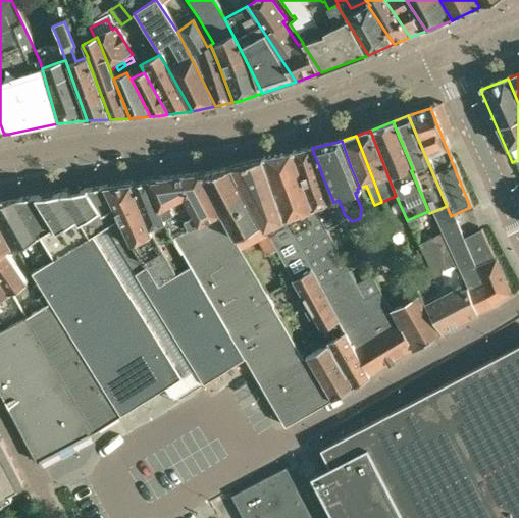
[(312,148),(294,153),(301,171),(314,214),(324,234),(341,223),(329,203),(333,202),(319,166),(312,148)]
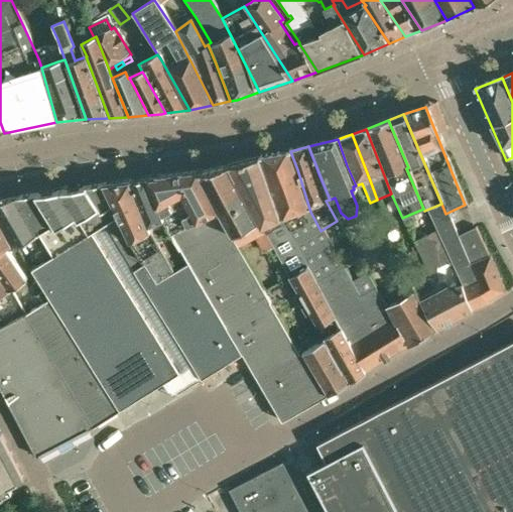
[(260,157),(258,157),(266,176),(280,224),(282,227),(299,258),(306,270),(315,286),(344,271),(321,231),(310,212),(297,169),(290,151),(260,157)]
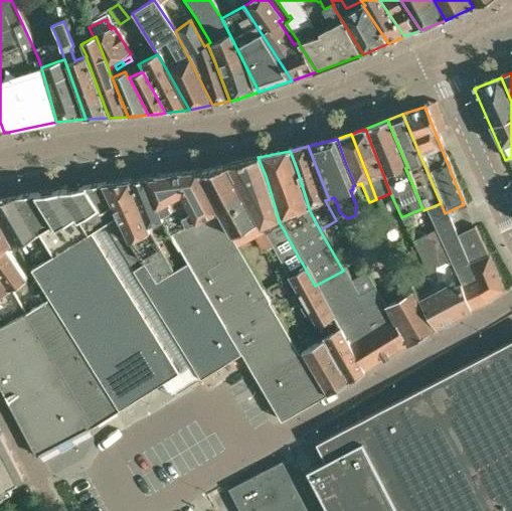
[(236,184),(265,235),(272,248),(289,279),(306,270),(299,258),(282,226),(280,223),(266,176),(258,157),(228,165),(226,166),(236,184)]
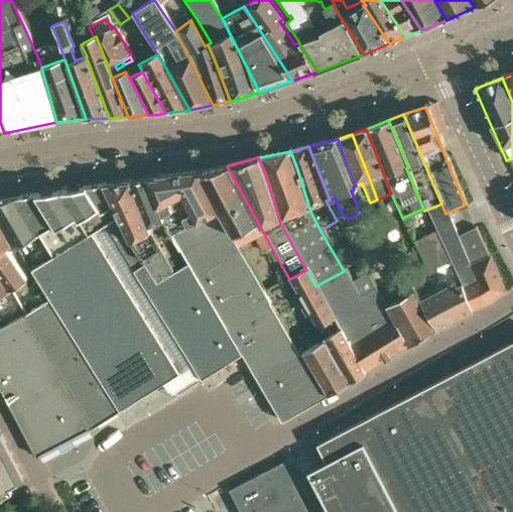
[(199,173),(219,213),(223,221),(237,247),(254,238),(262,254),(272,249),(265,236),(237,184),(227,166),(215,169),(199,173)]
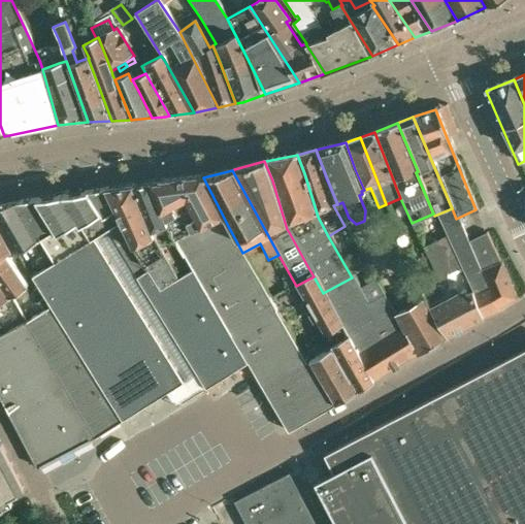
[(150,185),(149,185),(177,241),(224,218),(203,177),(202,178),(201,177),(150,185)]
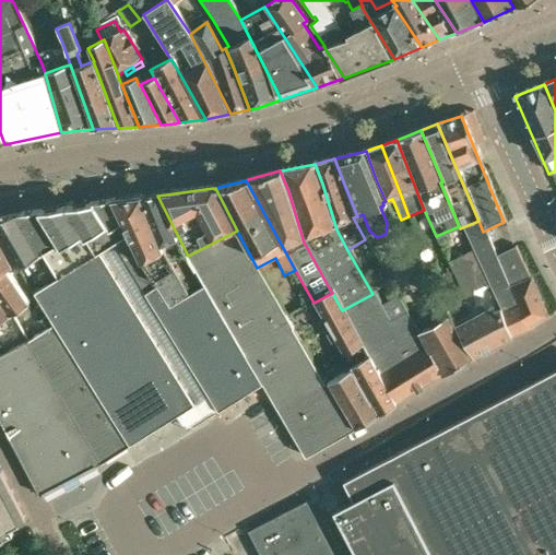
[(140,198),(137,199),(161,247),(168,244),(176,259),(178,260),(184,257),(187,264),(193,274),(196,273),(188,256),(157,196),(140,199),(140,198)]
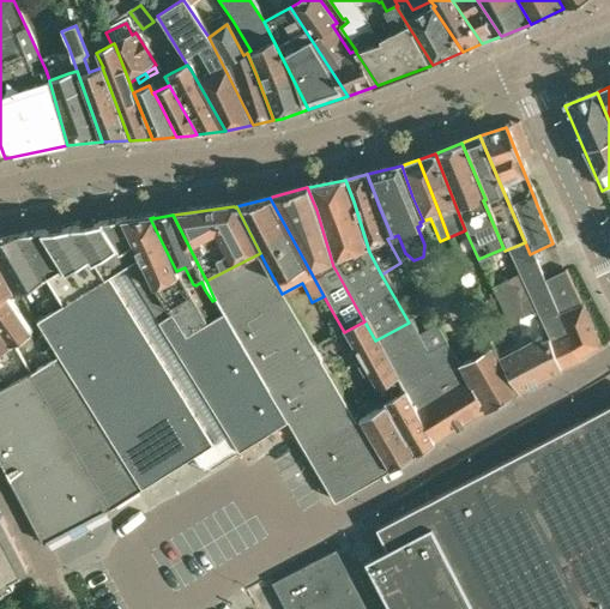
[(150,218),(122,222),(142,259),(153,283),(173,315),(186,339),(207,326),(200,315),(180,278),(176,271),(150,218)]
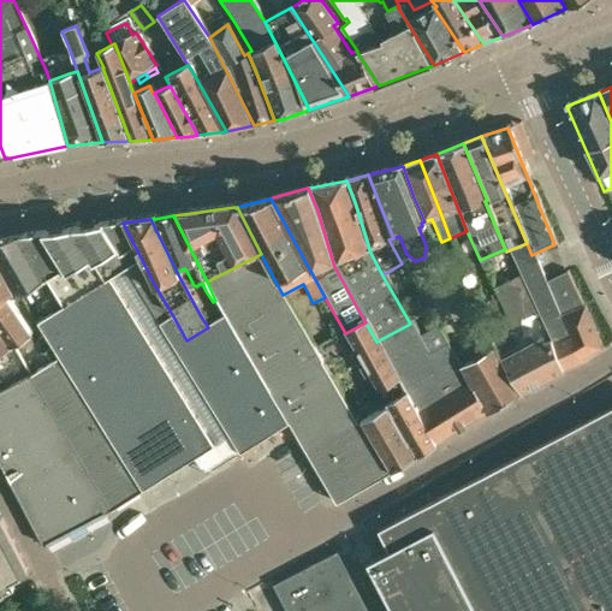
[(96,227),(123,272),(142,260),(123,223),(96,227)]
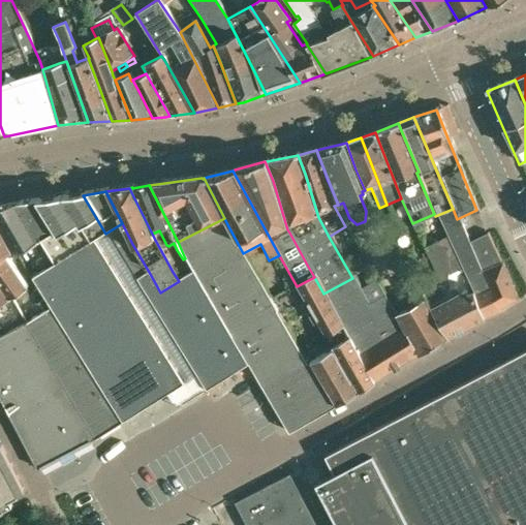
[(72,252),(89,243),(92,241),(92,242),(105,234),(83,195),(74,196),(41,202),(39,201),(72,252)]
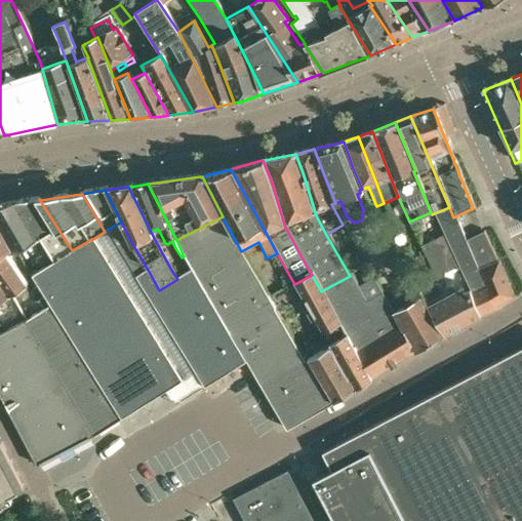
[(39,199),(17,202),(29,223),(38,238),(37,239),(51,262),(53,261),(72,250),(39,199)]
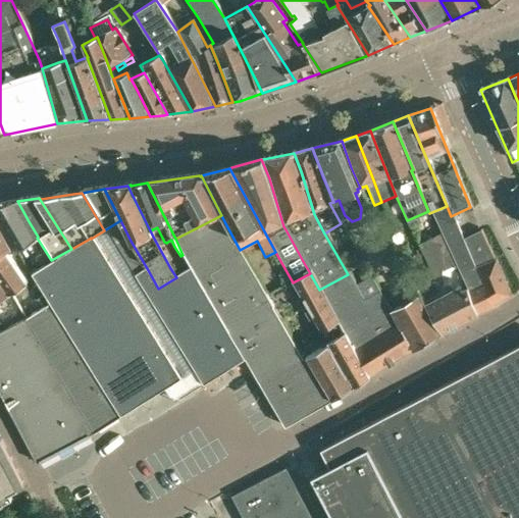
[(37,238),(38,237),(29,221),(17,201),(0,204),(0,228),(14,251),(37,238)]
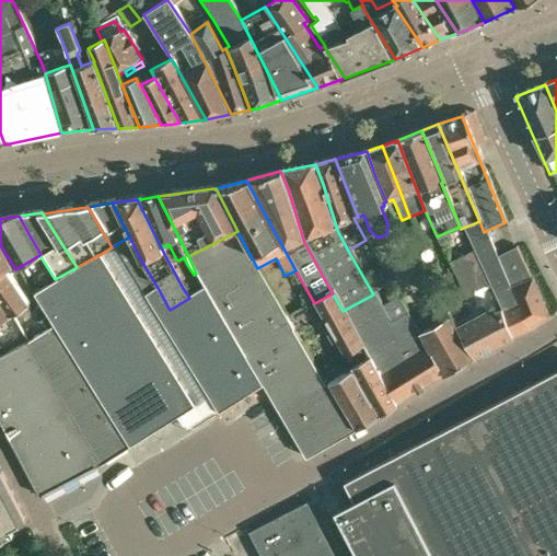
[(473,252),(448,266),(464,301),(467,300),(487,289),(488,289),(498,309),(498,310),(510,339),(512,338),(515,336),(526,331),(528,331),(528,329),(546,319),(538,300),(530,281),(530,280),(529,280),(528,278),(513,248),(496,258),(484,232),(479,221),(461,229),(473,252)]
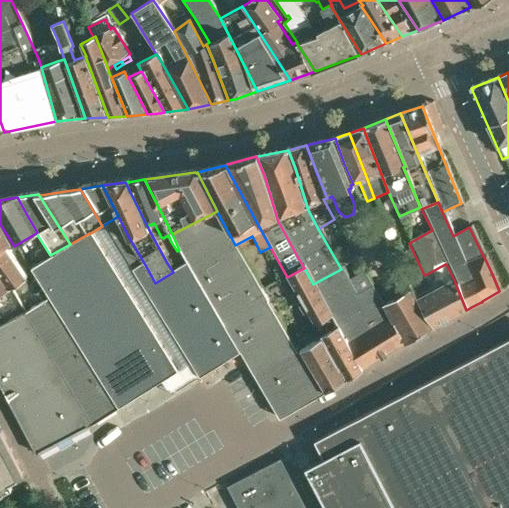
[(217,211),(172,234),(179,250),(186,264),(239,354),(278,421),(325,394),(299,351),(297,349),(295,351),(254,285),(256,284),(235,245),(221,219),(217,211)]
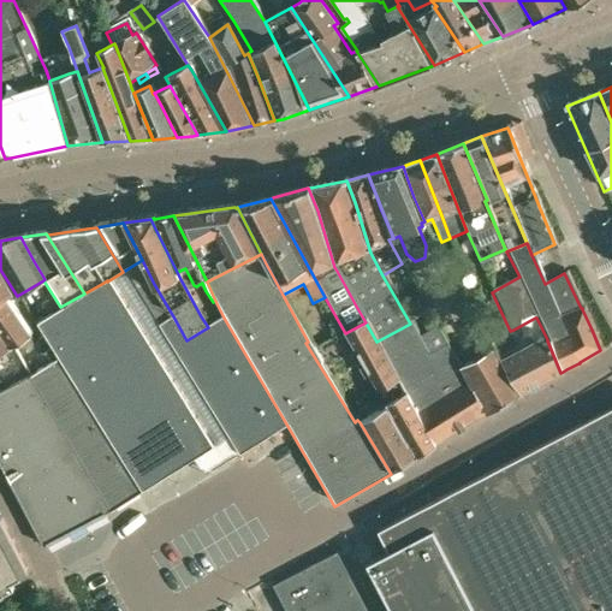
[(0,325),(5,333),(11,345),(29,333),(10,302),(17,296),(0,270),(0,325)]
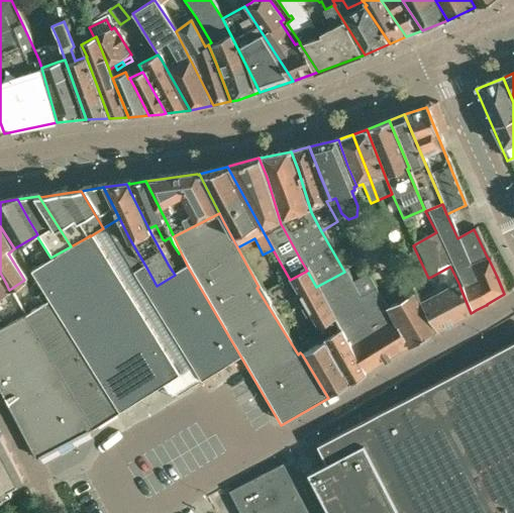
[(103,228),(90,236),(178,377),(192,369),(132,274),(103,228)]
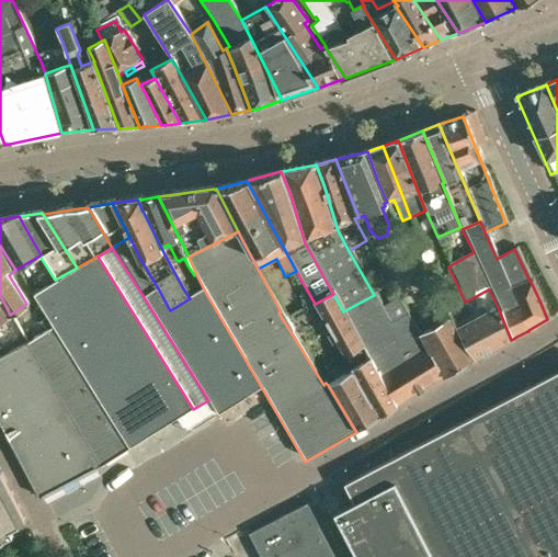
[(77,268),(57,279),(55,280),(56,282),(33,296),(53,329),(54,331),(129,450),(193,409),(98,257),(98,256),(94,258),(77,268)]
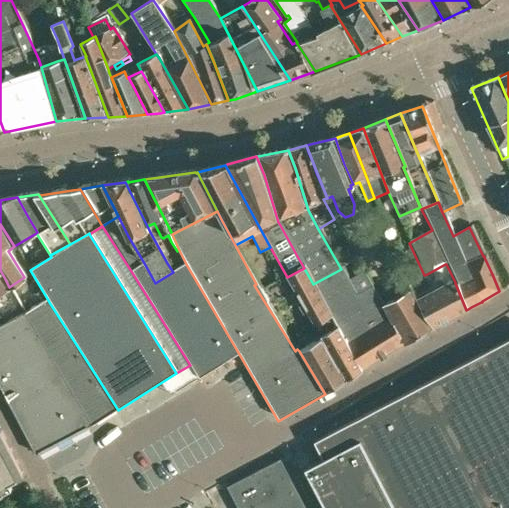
[(144,263),(131,271),(190,365),(199,379),(239,354),(186,264),(173,272),(155,283),(144,263)]
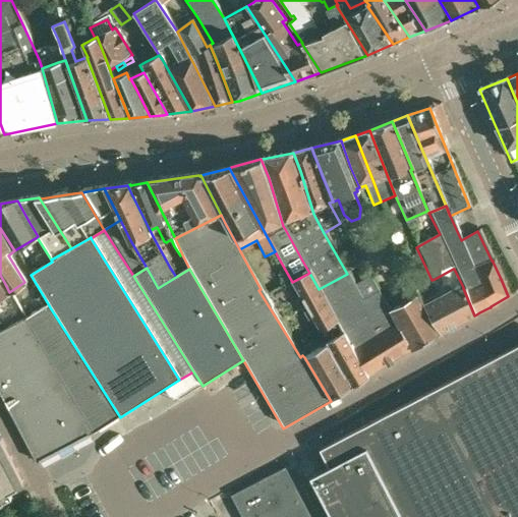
[(343,333),(342,334),(319,289),(309,273),(292,282),(328,343),(353,388),(368,378),(343,333)]
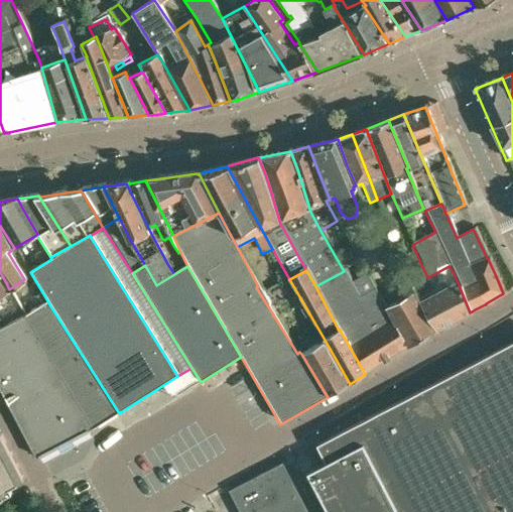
[(340,330),(365,374),(408,348),(386,307),(376,289),(358,298),(350,283),(344,271),(315,286),(339,331),(340,330)]
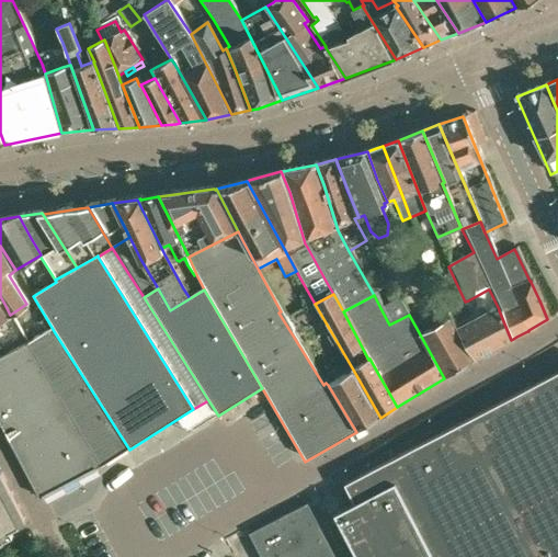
[(0,320),(10,315),(4,304),(0,296),(0,320)]
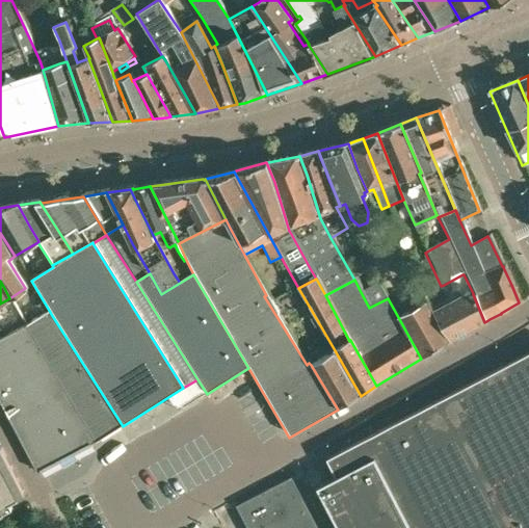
[(388,298),(379,283),(361,292),(369,308),(388,298)]
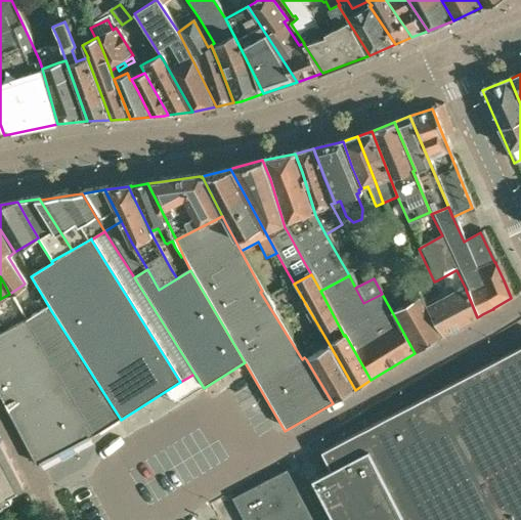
[(415,353),(441,337),(426,309),(414,288),(410,289),(409,286),(402,291),(409,302),(392,312),(415,353)]
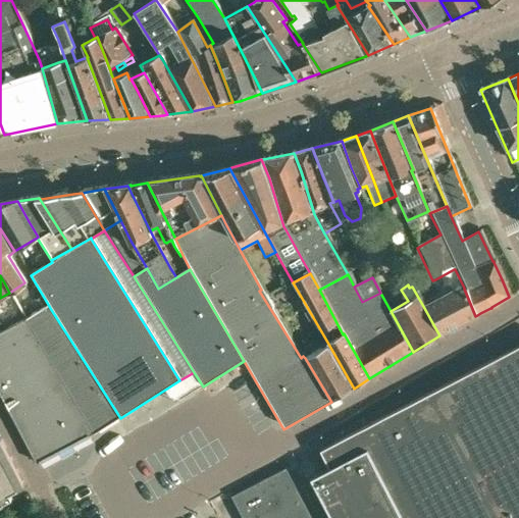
[(434,300),(424,308),(431,322),(439,335),(442,334),(462,323),(474,316),(475,316),(464,289),(464,288),(463,288),(460,290),(459,288),(449,293),(434,300)]
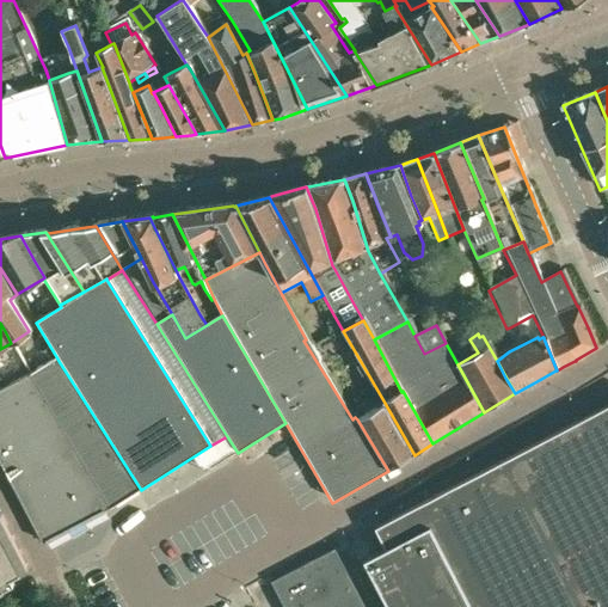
[(30,374),(51,412),(110,509),(141,490),(59,361),(57,359),(30,374)]
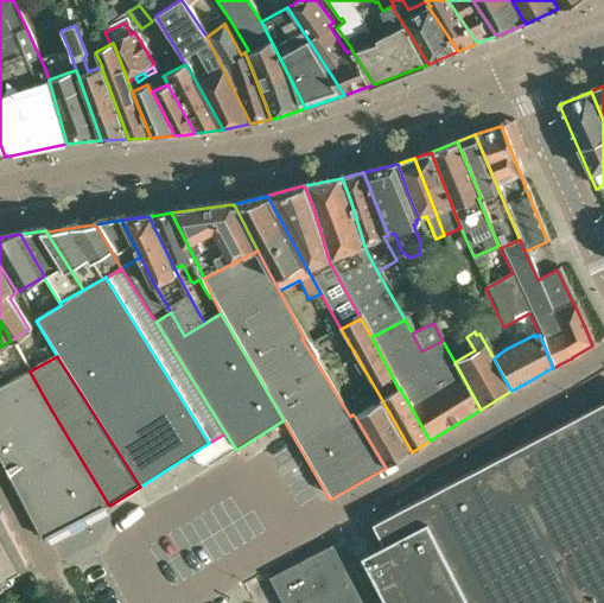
[(109,506),(51,410),(30,372),(0,387),(0,464),(40,541),(78,522),(109,506)]
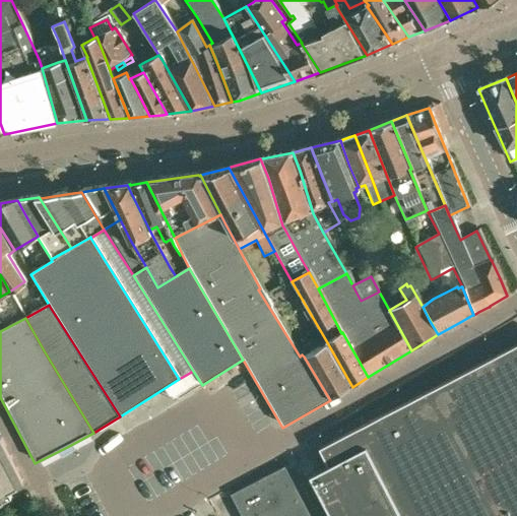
[(304,357),(330,400),(352,387),(327,342),(304,357)]
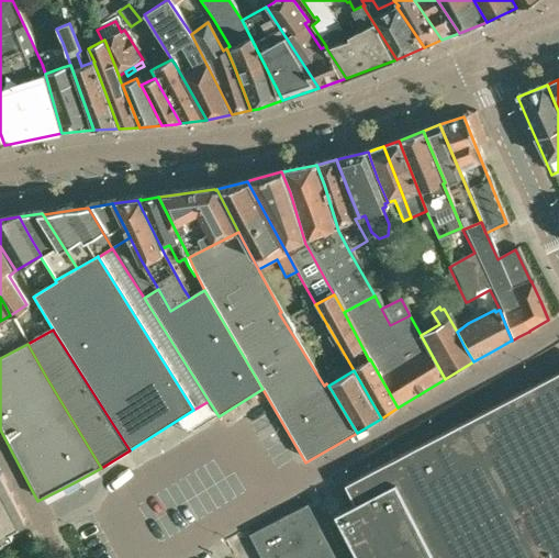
[(558,557),(558,374),(346,486),(357,508),(337,517),(332,521),(350,557),(558,557)]
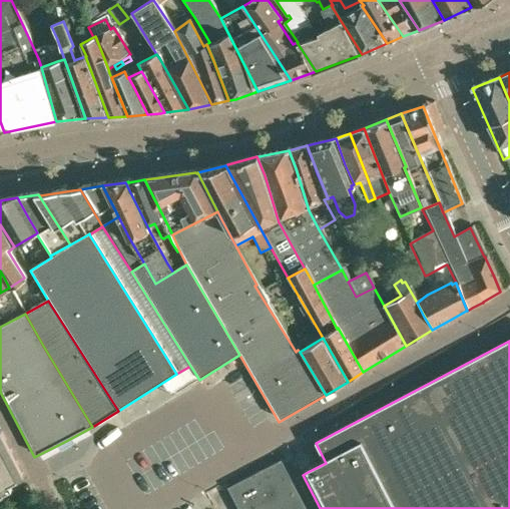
[(0,488),(22,476),(0,436),(0,488)]
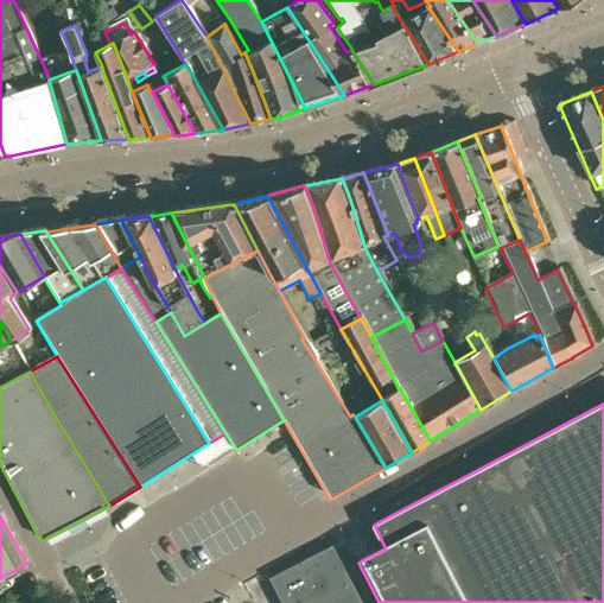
[(357,602),(330,547),(267,581),(278,602),(357,602)]
